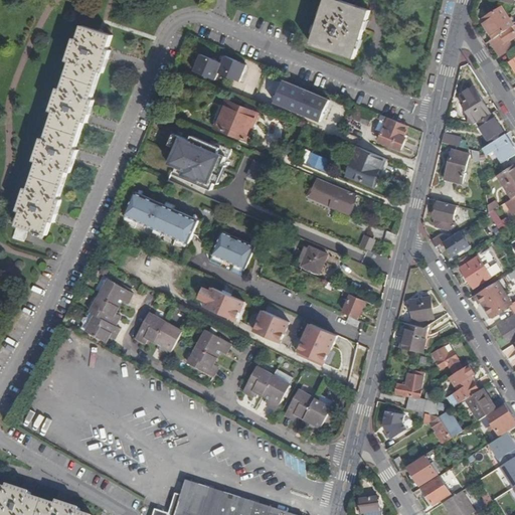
[(370,11),(336,0),(325,0),(311,45),(355,59),(366,25),(370,11)]
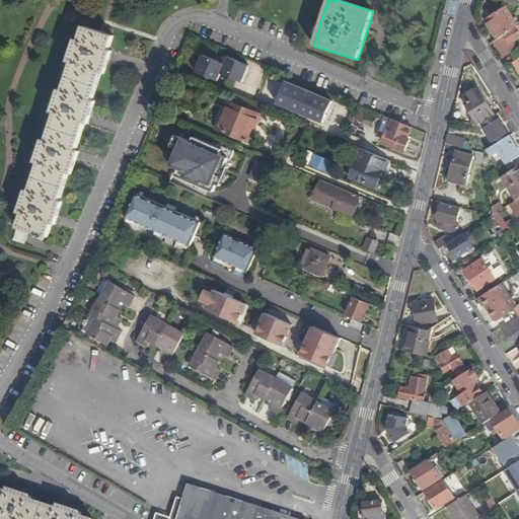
[(495,25),(502,36),(517,26),(505,6),(487,17),(493,26),(495,25)]
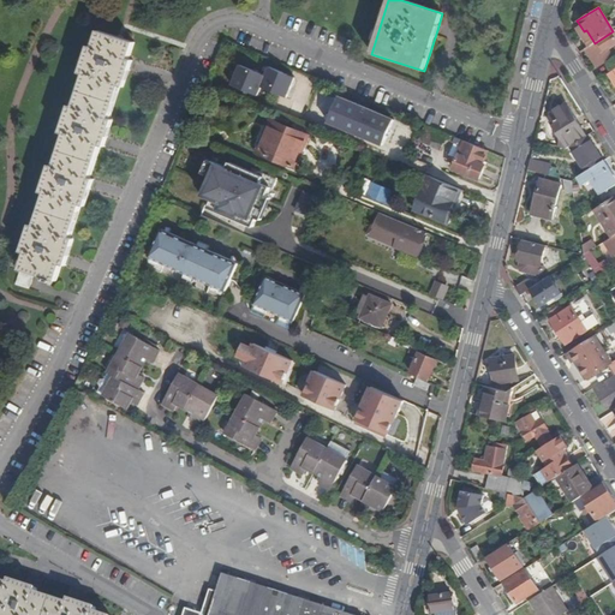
[(614,29),(613,31),(595,43),(592,45),(585,48),(592,59),(597,55),(602,63),(603,65),(611,59),(605,49),(608,48),(614,43),(614,29)]
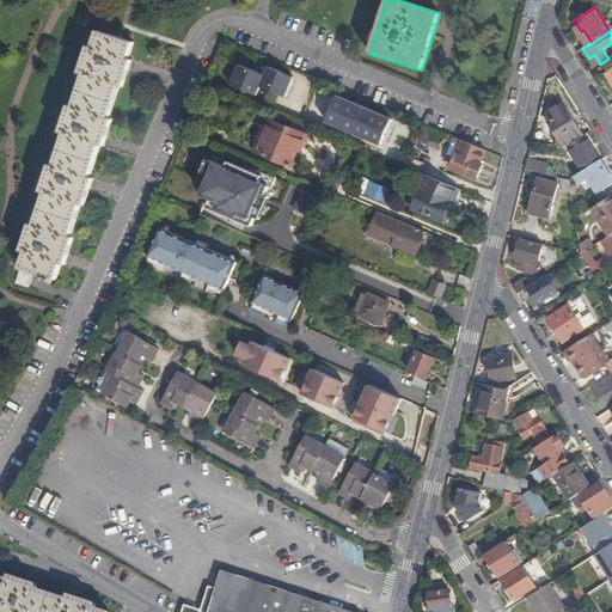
[(589,44),(592,43),(583,30),(581,31),(589,44)]
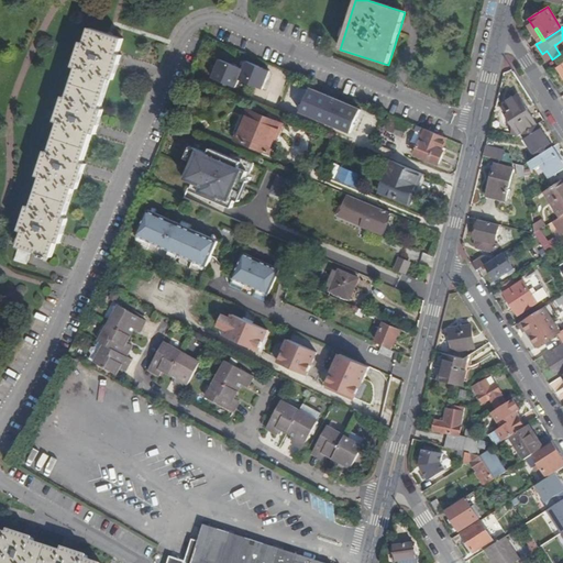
[(62,239),(68,219),(64,217),(74,188),(78,189),(85,169),(86,164),(83,163),(92,133),(96,134),(98,130),(105,109),(100,108),(110,79),(113,80),(120,62),(122,56),(118,55),(123,40),(90,29),(85,44),(81,43),(73,67),(77,68),(67,98),(64,96),(55,121),(59,123),(50,152),(46,151),(37,176),(41,177),(32,207),(28,206),(20,230),(23,232),(19,246),(41,254),(41,256),(47,258),(48,256),(52,257),(56,242),(61,243),(62,239)]
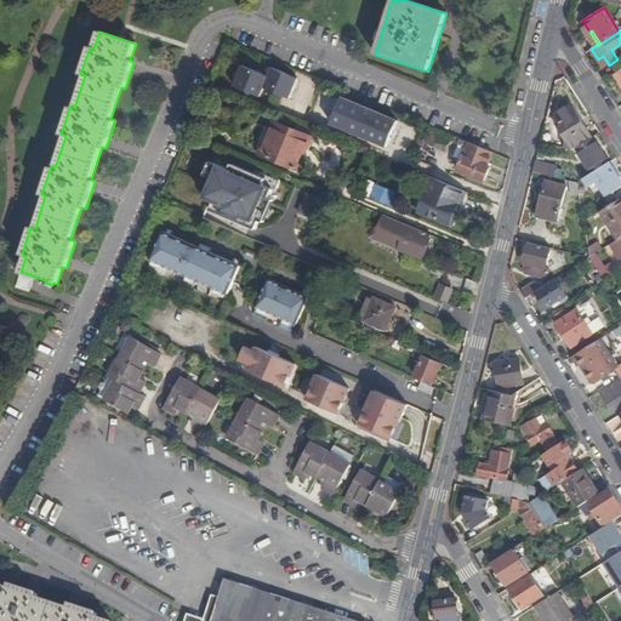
[(602,67),(608,63),(603,56),(598,60),(602,67)]
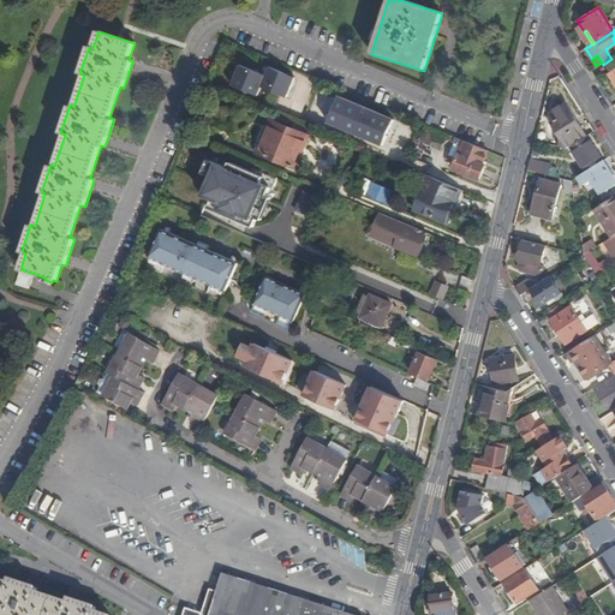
[(286,97),(294,78),(269,67),(264,77),(239,66),(232,85),(257,96),(261,87),(286,97)]
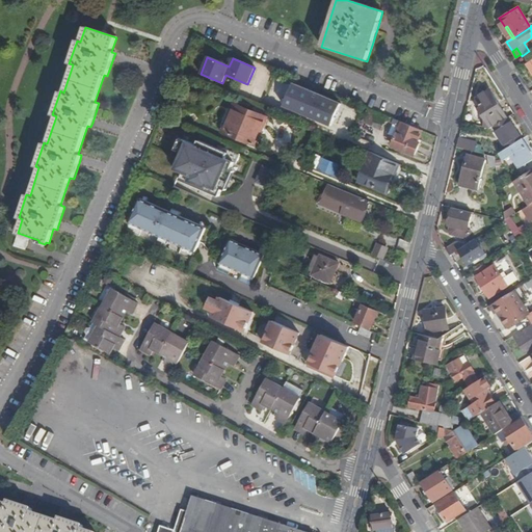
[(285,107),(330,127),(341,105),(294,85),(285,107)]
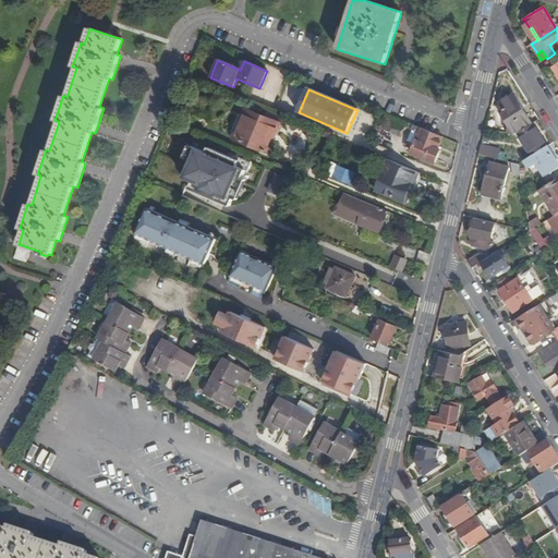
[(513,134),(532,123),(513,95),(499,104),(505,112),(502,114),(510,126),(508,133),(513,134)]
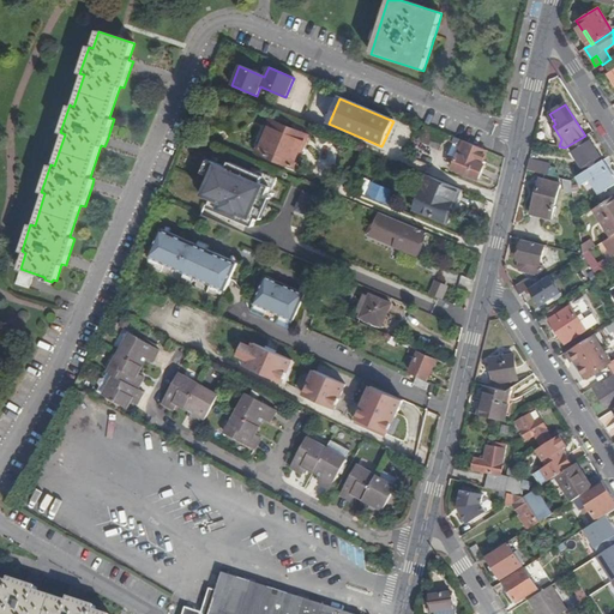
[(271,120),(258,151),(295,167),(308,137),(271,120)]
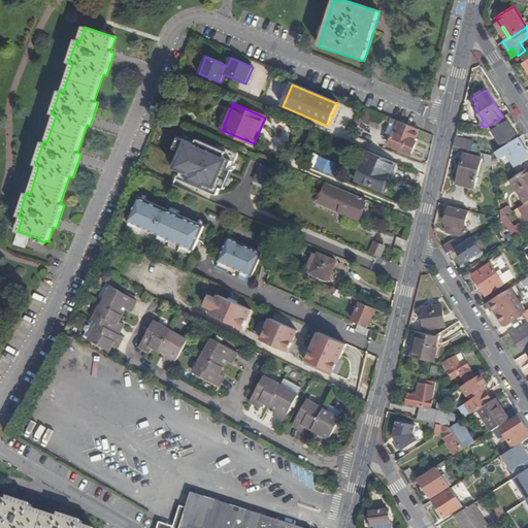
[(374,111),(366,108),(360,122),(376,129),(382,118),(374,114),(374,111)]
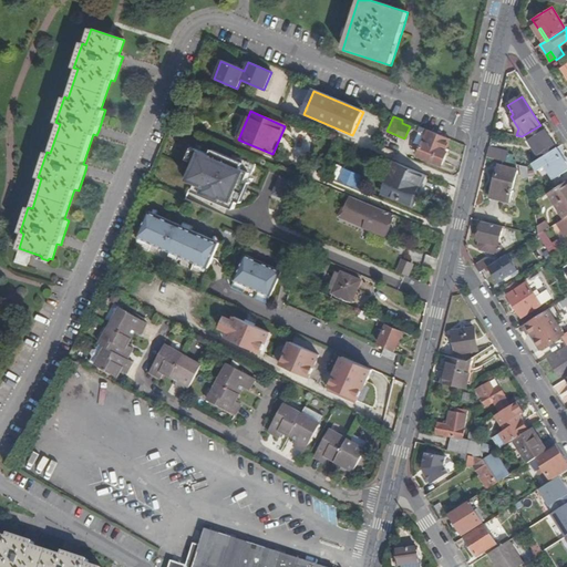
[(163,143),(173,147),(181,126),(172,123),(163,143)]
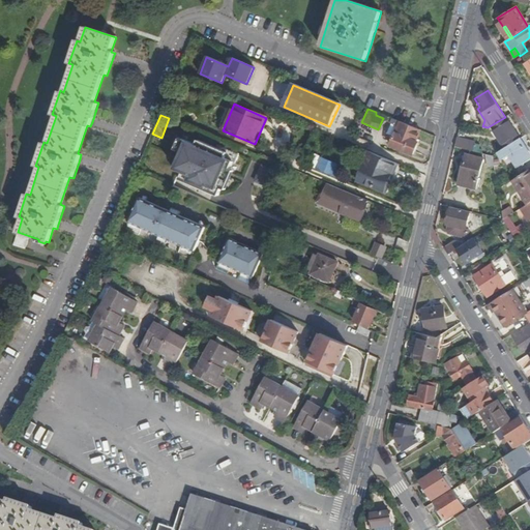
[(492,127),(505,148),(521,138),(516,129),(513,130),(506,118),(492,127)]
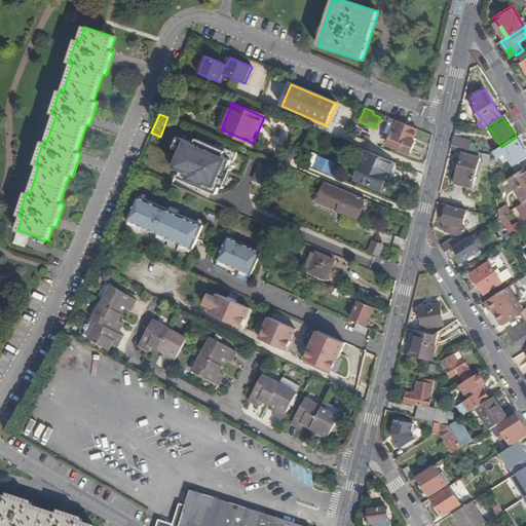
[(417,129),(398,121),(387,145),(410,154),(415,142),(413,141),(417,129)]
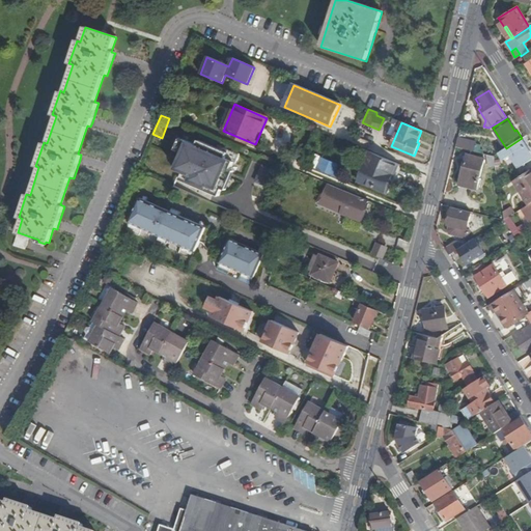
[(162,138),(152,134),(149,143),(158,146),(162,138)]
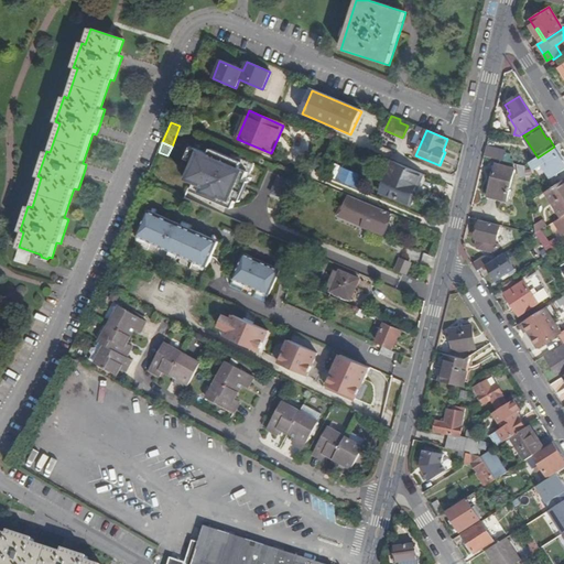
[(186,187),(238,205),(250,167),(188,147),(185,158),(195,161),(186,187)]
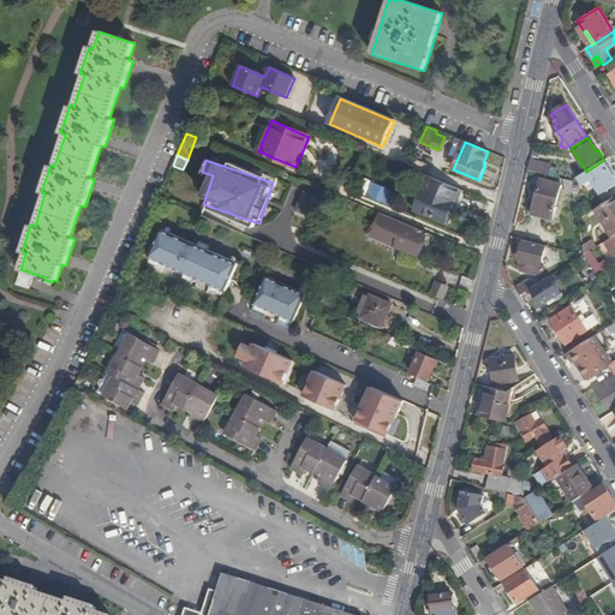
[(527,171),(550,177),(553,166),(530,160),(527,171)]
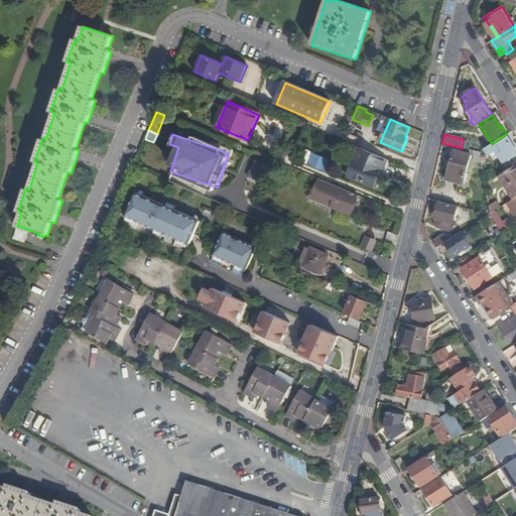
[(515,154),(515,148),(507,134),(492,144),(484,149),(488,155),(496,151),(503,163),(515,154)]
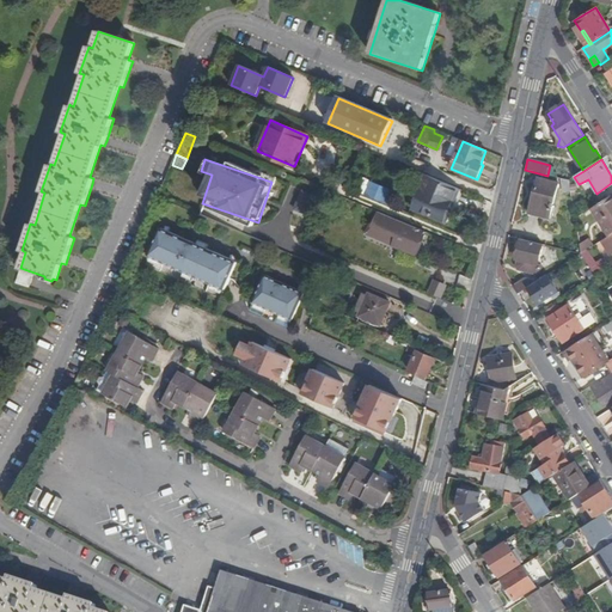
[(459,190),(427,177),(412,209),(445,222),(459,190)]
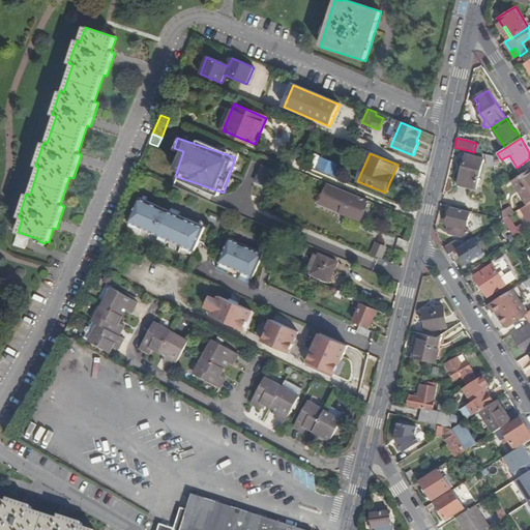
[(482,158),(466,154),(458,185),(475,189),(482,158)]
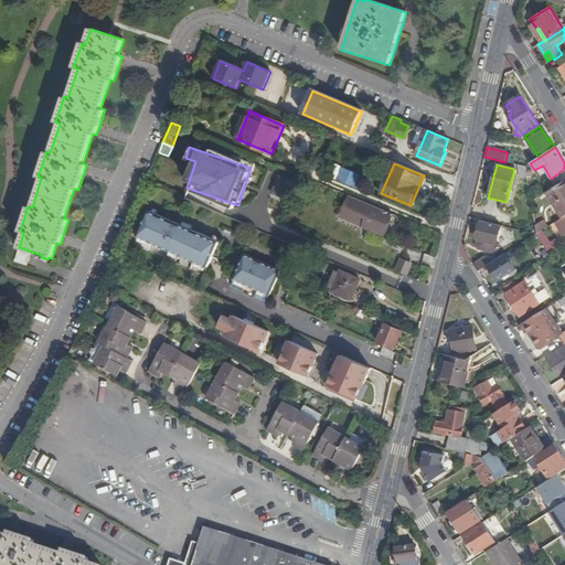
[(341,167),(336,180),(355,188),(361,176),(341,167)]
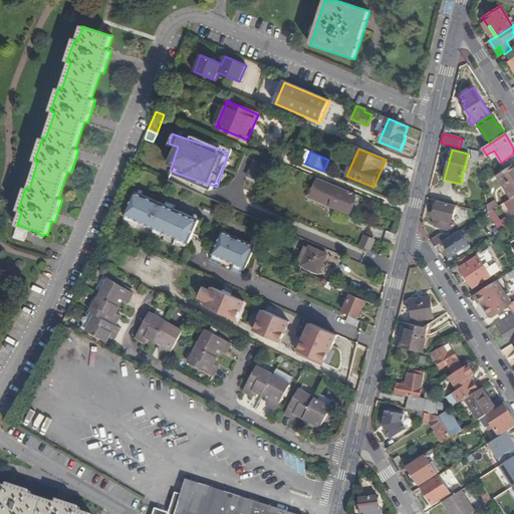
[(258,180),(264,165),(253,160),(246,175),(258,180)]
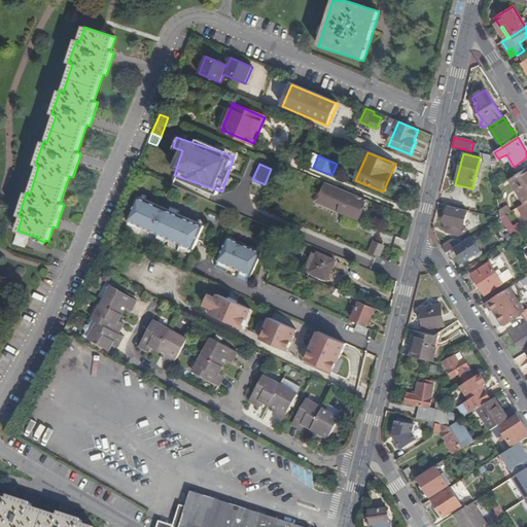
[(526,167),(511,178),(518,188),(516,190),(524,204),(526,202),(526,167)]
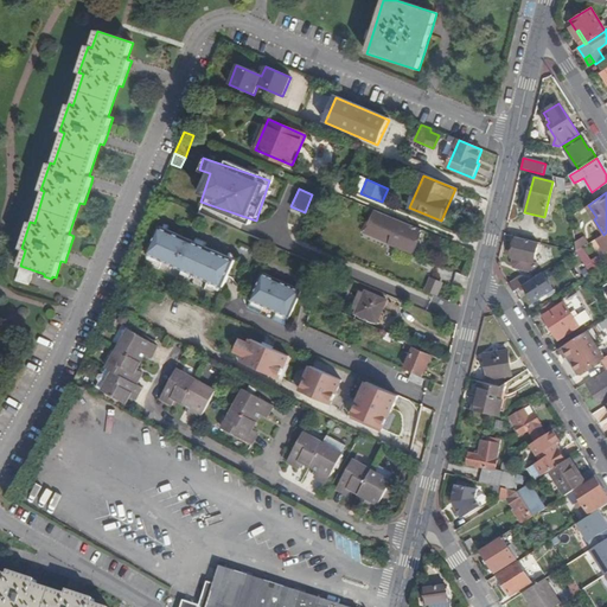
[(586,206),(594,219),(596,217),(588,205),(586,206)]
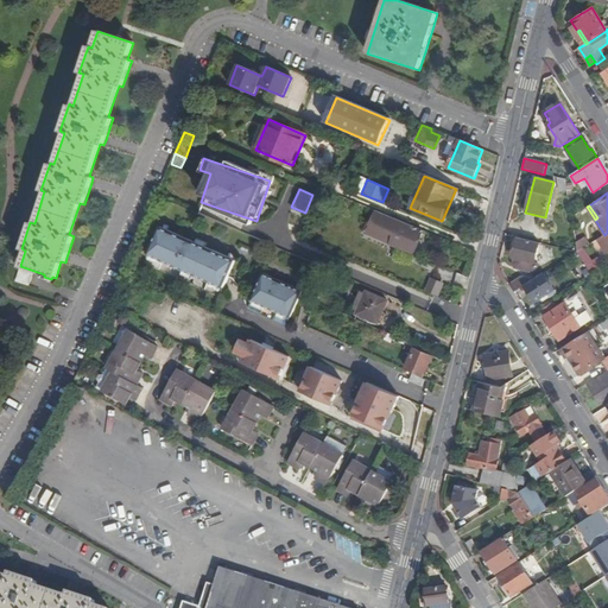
[(417,255),(426,230),(375,211),(366,235),(417,255)]
